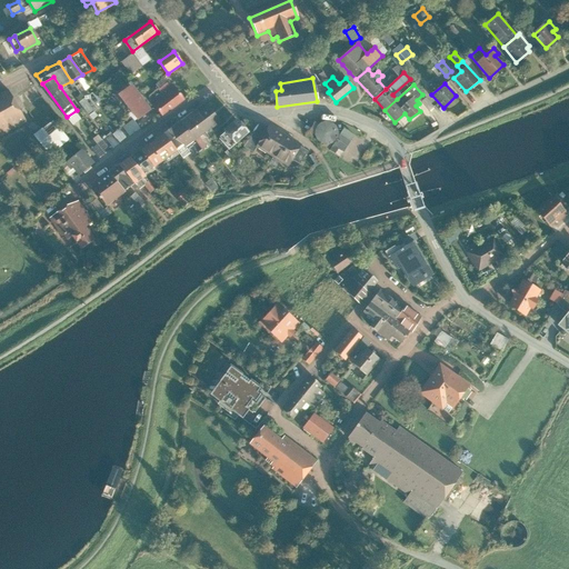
[(35,86),(23,92),(31,103),(41,96),(35,86)]
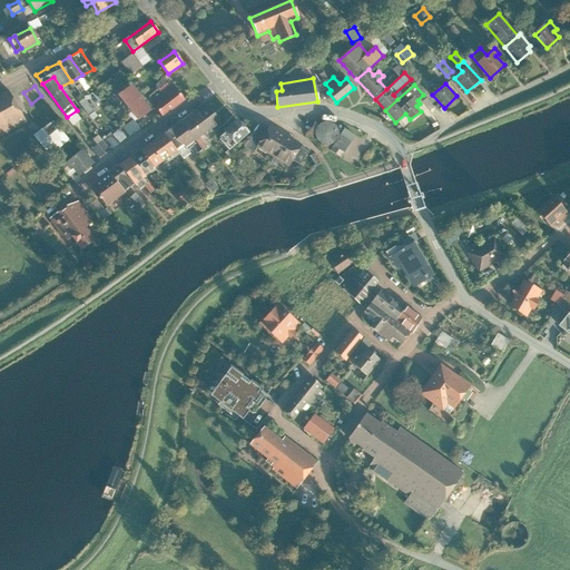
[(151,110),(134,86),(121,95),(139,119),(151,110)]
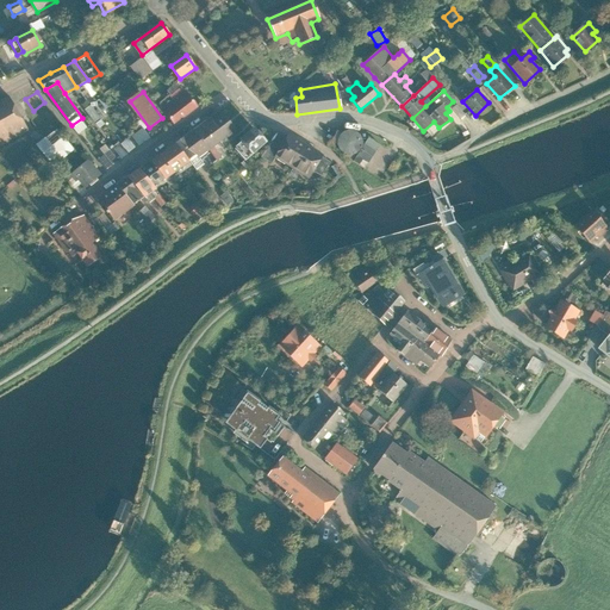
[(165,109),(175,123),(198,106),(187,92),(165,109)]
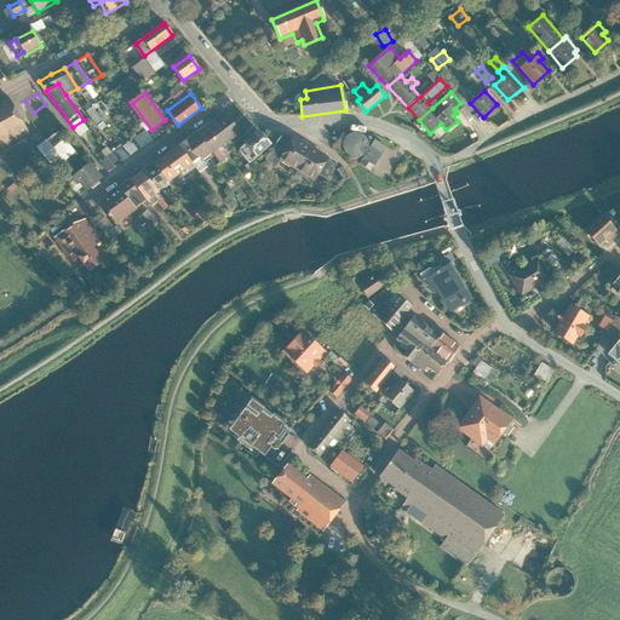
[(0,145),(27,131),(9,98),(0,103),(0,145)]
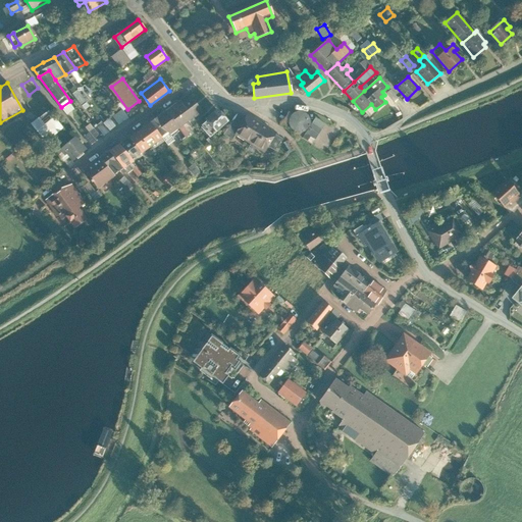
[(185,97),(175,104),(188,119),(203,107),(197,100),(191,92),(185,97)]
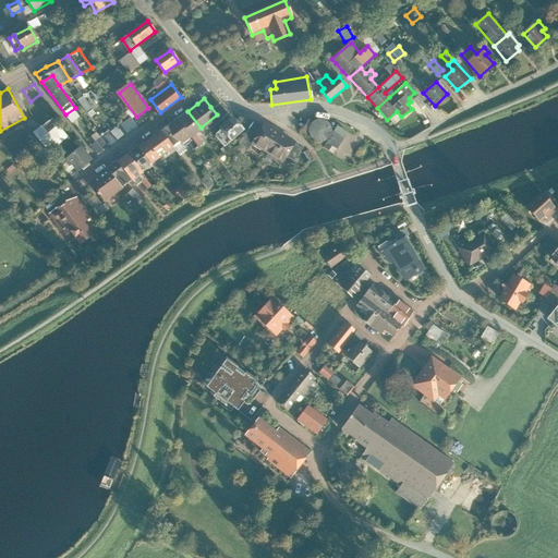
[(187,111),(176,121),(189,137),(201,128),(187,111)]
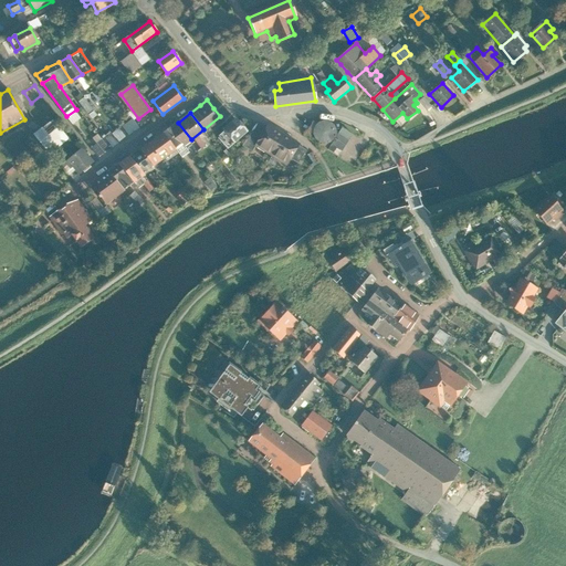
[(217,137),(227,148),(245,132),(234,119),(222,129),(223,132),(217,137)]
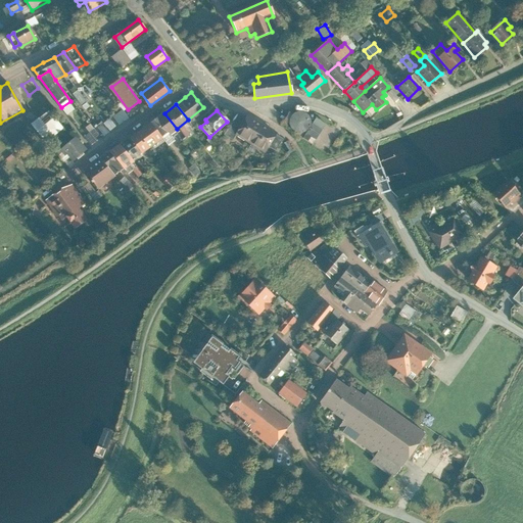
[(31,124),(41,136),(55,125),(45,111),(31,124)]
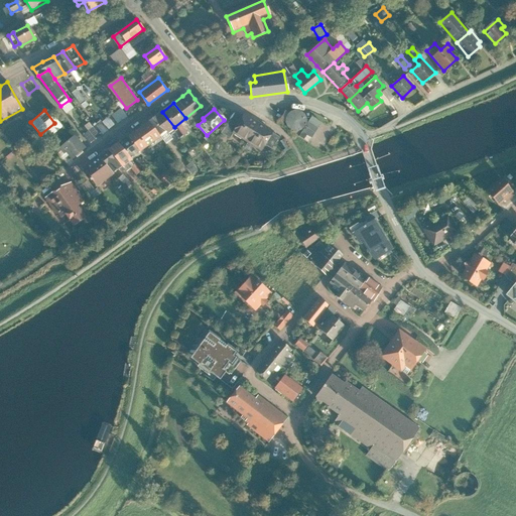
[(291,110),(287,112),(284,116),(283,119),(283,121),(284,125),(286,129),(289,131),(292,132),(296,132),(300,131),(303,128),(305,125),(306,121),(305,118),(304,115),(301,112),(297,110),(291,110)]
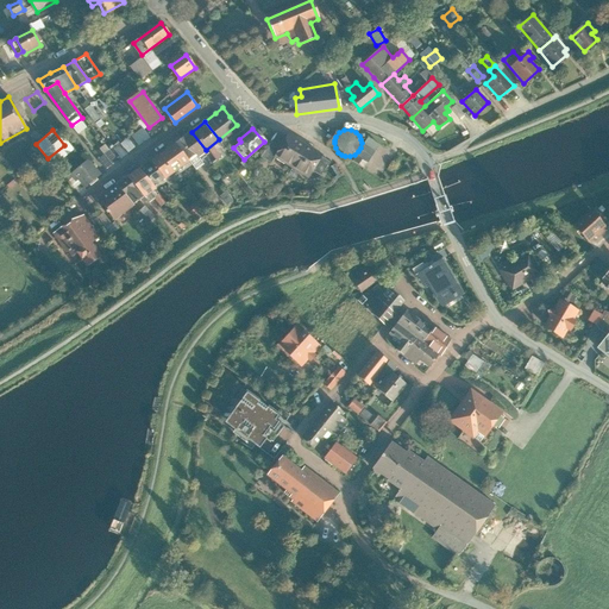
[(177,143),(192,161),(206,150),(192,132),(177,143)]
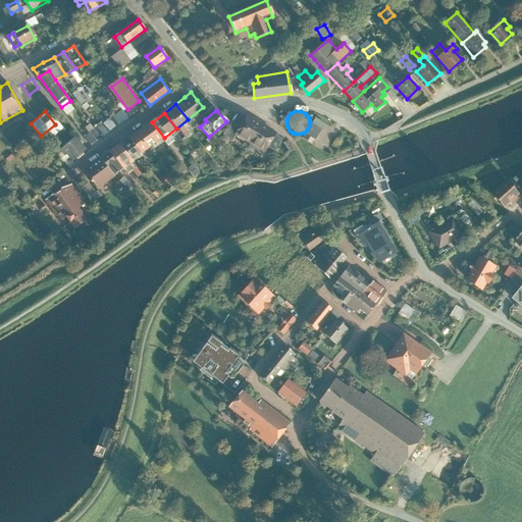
[(249,144),(261,124),(247,115),(240,126),(235,135),(249,144)]
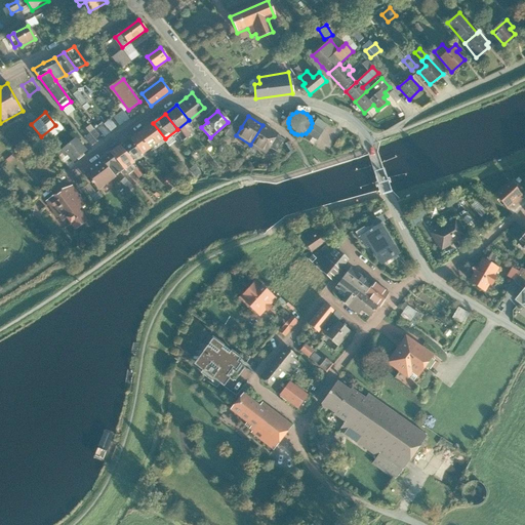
[(318,119),(305,139),(317,147),(329,126),(318,119)]
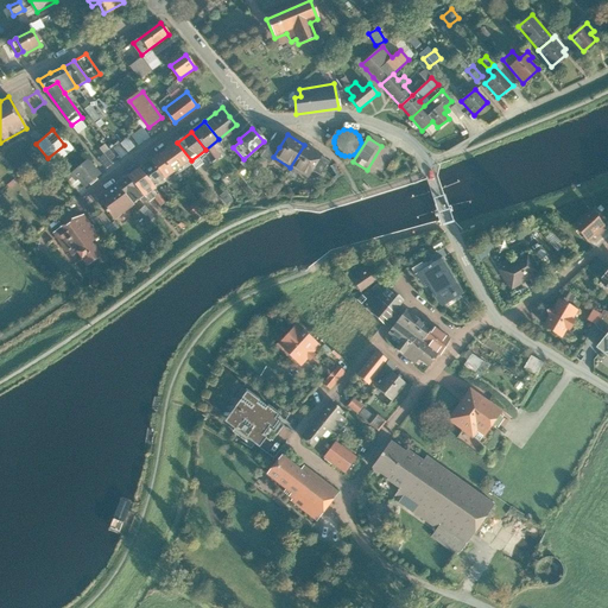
[(112,145),(119,154),(127,149),(120,139),(112,145)]
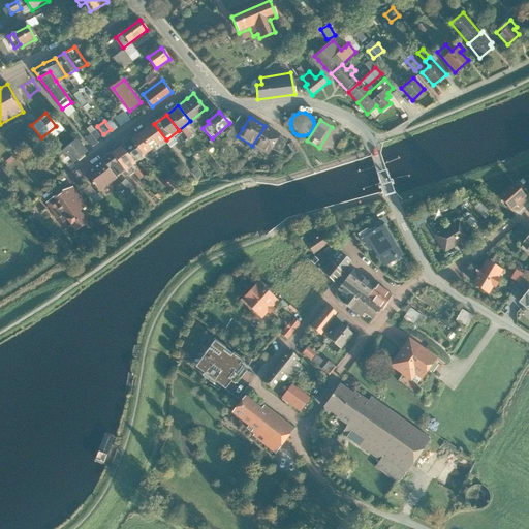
[(145,157),(155,149),(166,139),(154,124),(143,132),(131,141),(145,157)]
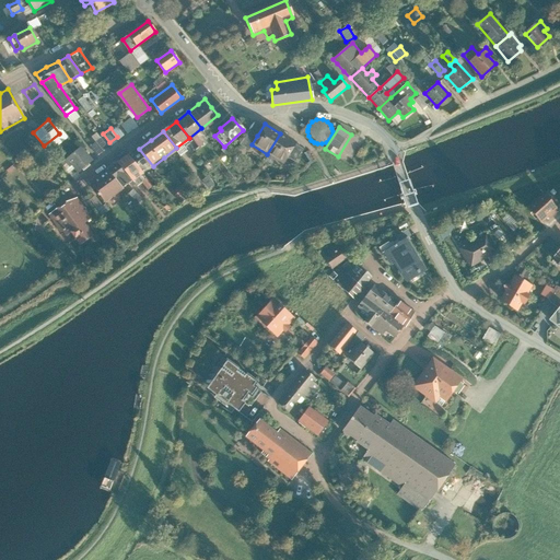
[(252,144),(257,136),(249,131),(240,144),(248,150),(252,144)]
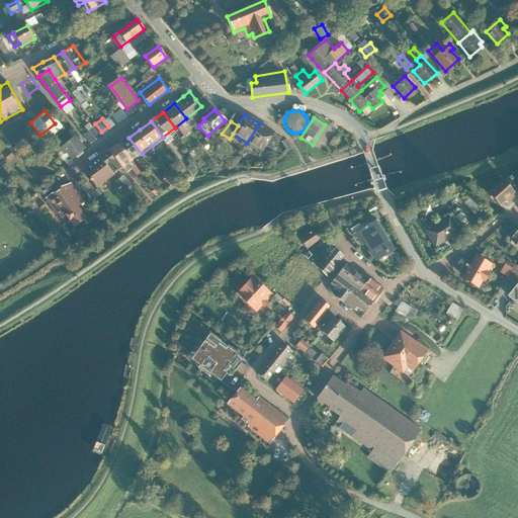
[(247,143),(261,152),(265,145),(272,134),(273,133),(259,123),(247,143)]
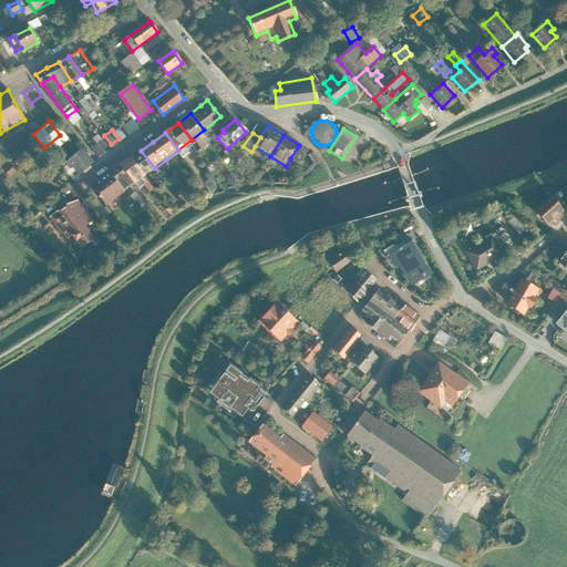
[(91,143),(101,155),(107,150),(98,137),(91,143)]
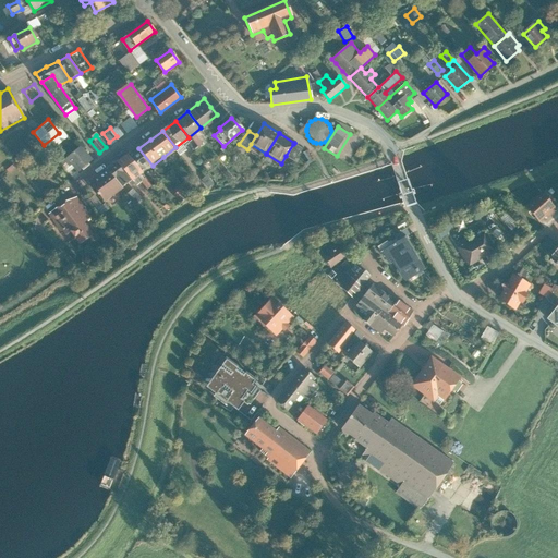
[(293,144),(286,156),(293,161),(302,148),(293,144)]
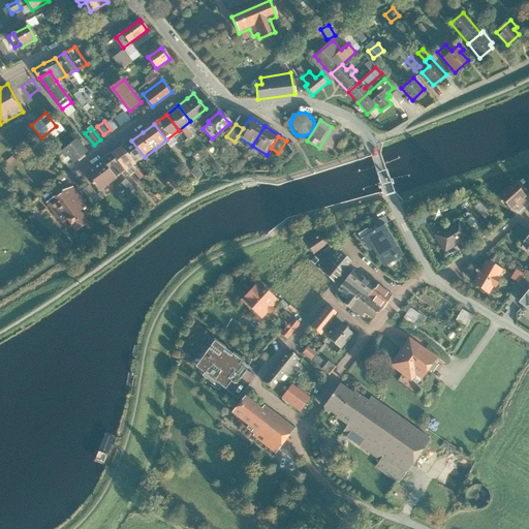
[(88,152),(76,138),(62,152),(66,157),(68,156),(74,163),(88,152)]
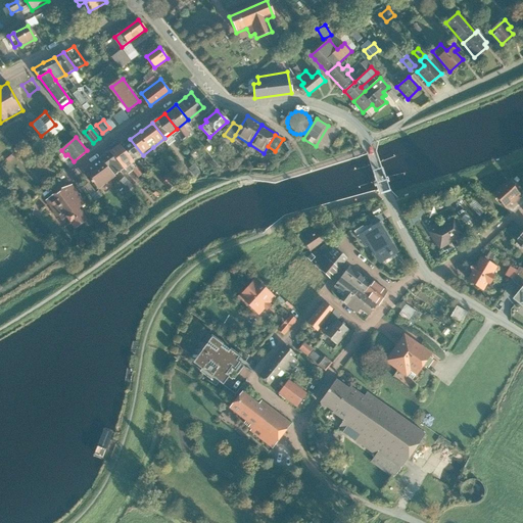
[(130,139),(121,145),(134,162),(143,155),(130,139)]
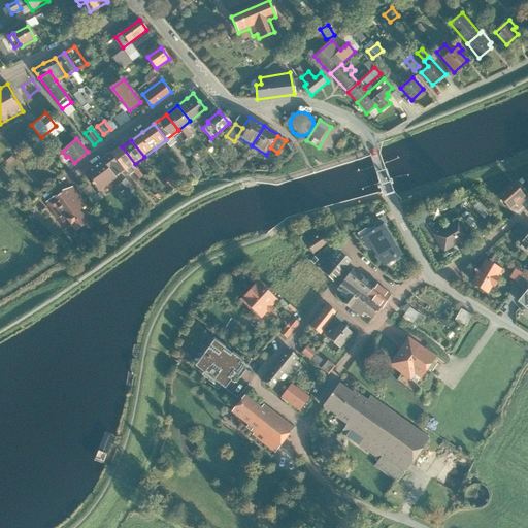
[(55,146),(52,150),(59,158),(62,155),(55,146)]
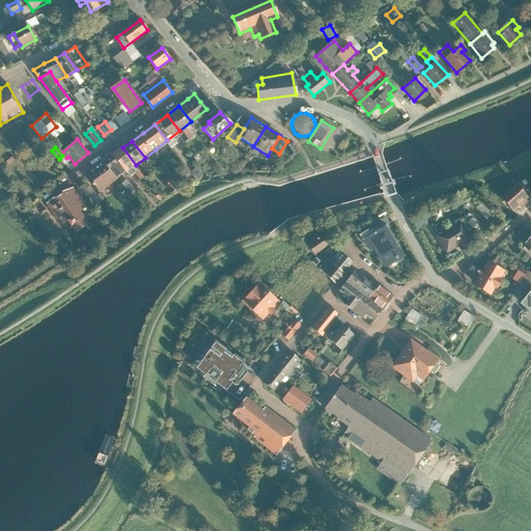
[(113,156),(126,172),(136,165),(122,147),(113,156)]
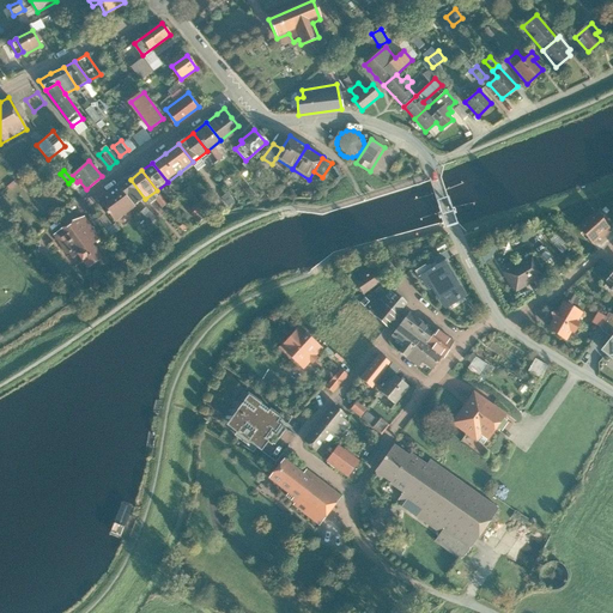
[(131,180),(119,188),(133,207),(145,199),(131,180)]
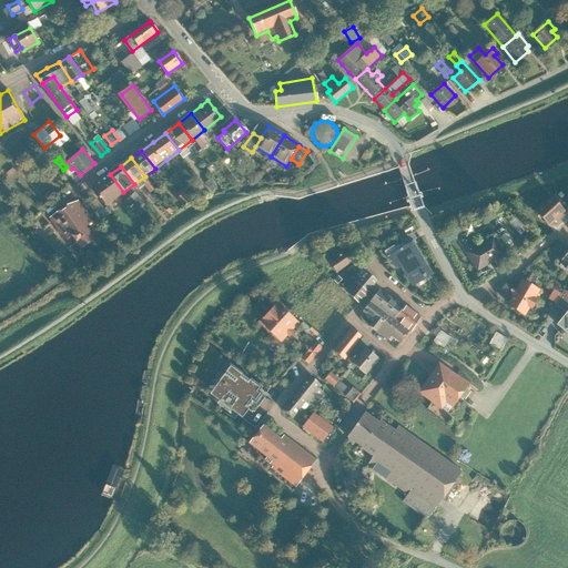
[(110,174),(93,186),(107,204),(123,192),(110,174)]
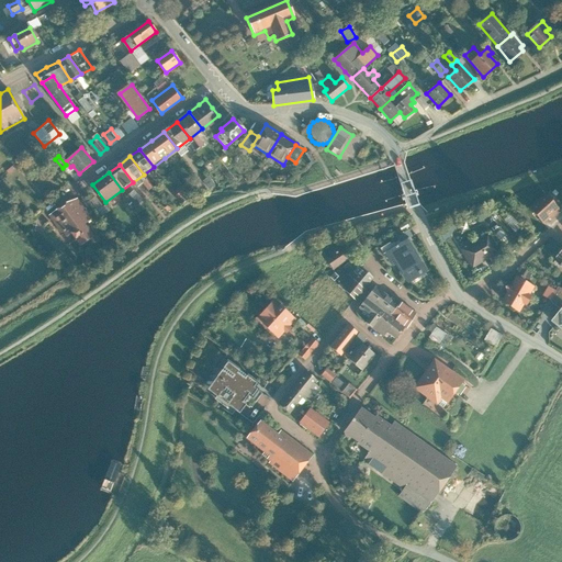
[(147,189),(152,186),(146,178),(142,182),(147,189)]
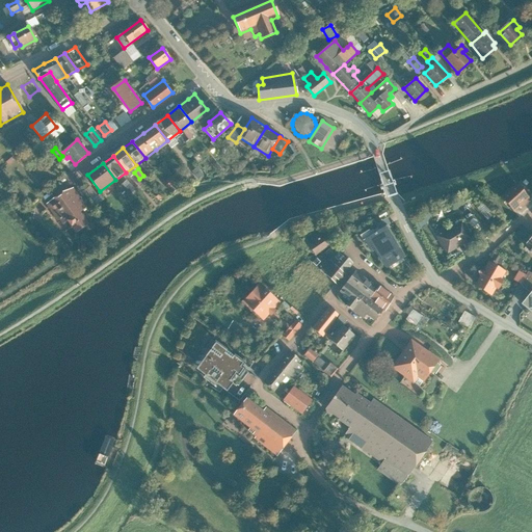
[(173,175),(165,183),(171,188),(178,180),(173,175)]
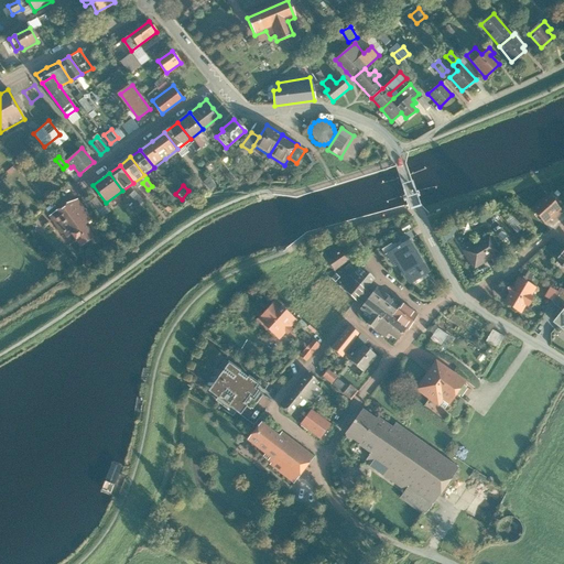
[(549,193),(529,209),(545,227),(563,212),(549,193)]
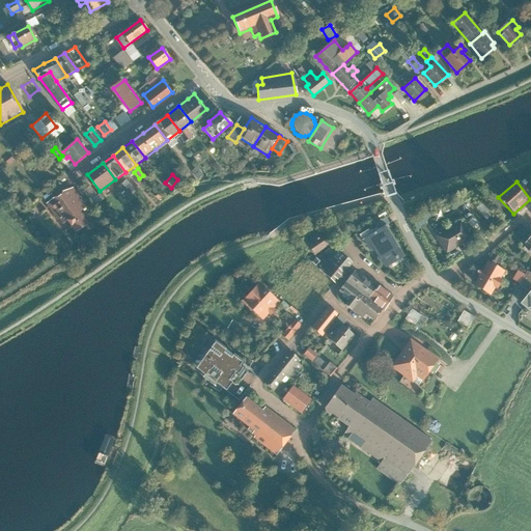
[(92,185),(87,187),(94,202),(100,200),(92,185)]
